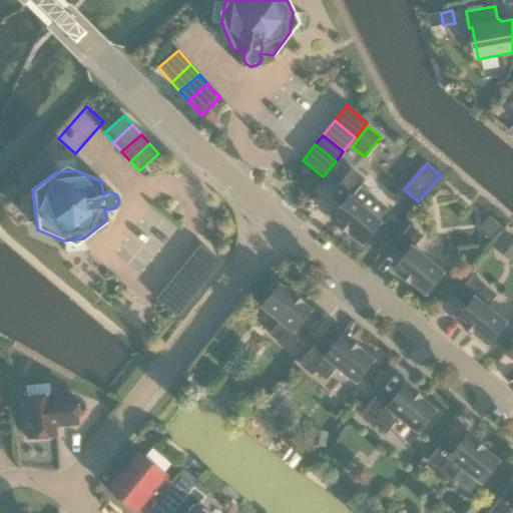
[(363,180),(352,170),(331,196),(342,205),(331,218),(338,224),(338,225),(347,233),(348,232),(365,246),(376,233),(372,229),(378,222),(348,197),(363,180)]
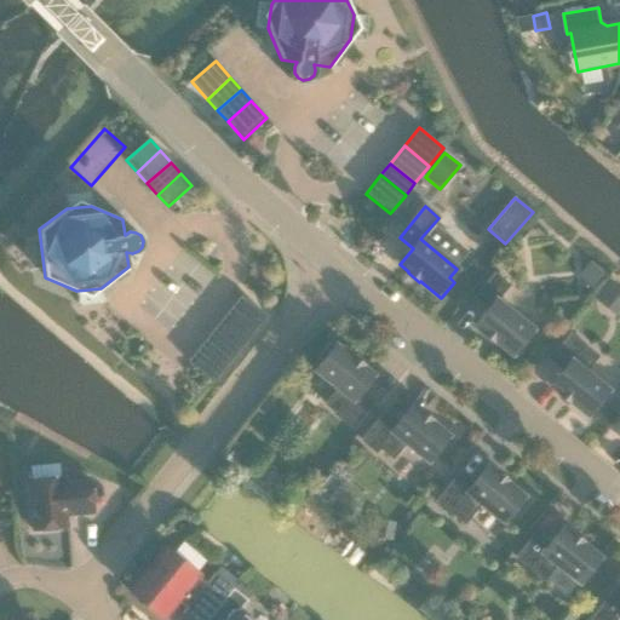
[(509,285),(494,274),(475,298),(488,309),(475,325),(484,333),(483,334),(494,343),(495,342),(517,359),(529,343),(524,339),(533,329),(497,300),(509,285)]
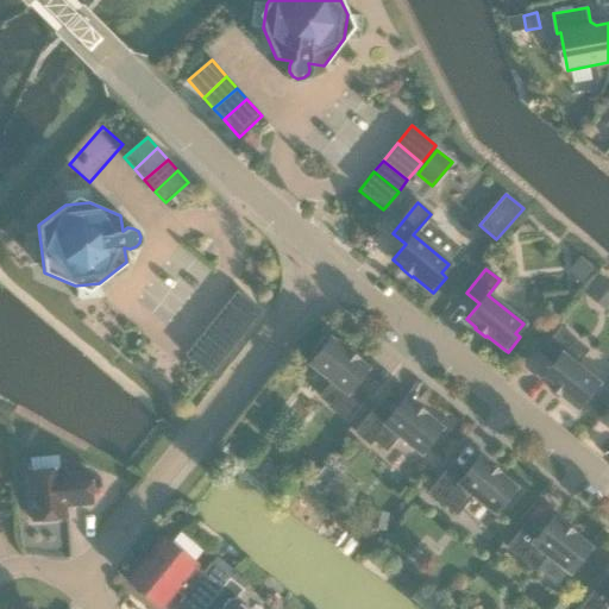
[(608,284),(598,276),(584,294),(604,311),(608,305),(608,284)]
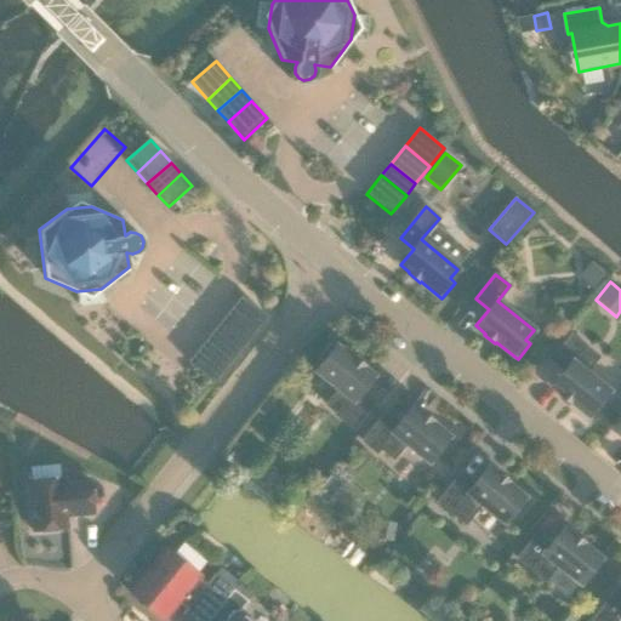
[(256,330),(267,317),(241,296),(231,309),(256,330)]
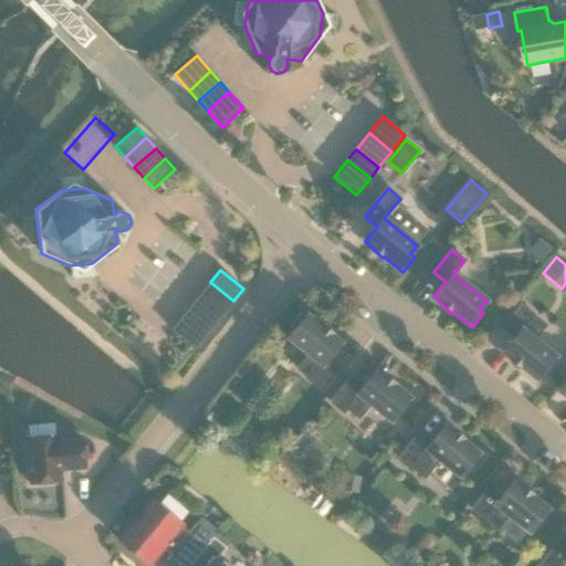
[(220,316),(233,301),(210,282),(198,297),(220,316)]
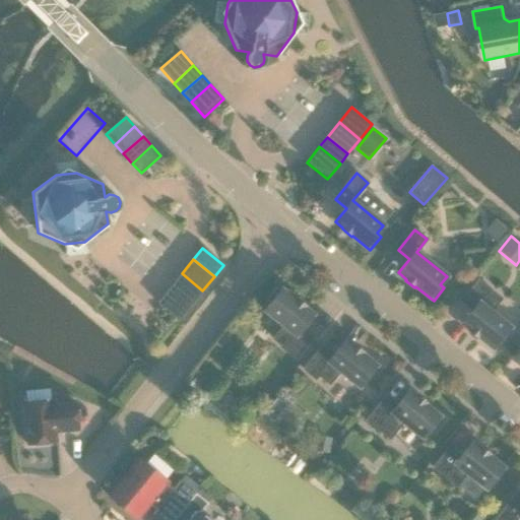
[(191,305),(202,290),(182,273),(171,287),(191,305)]
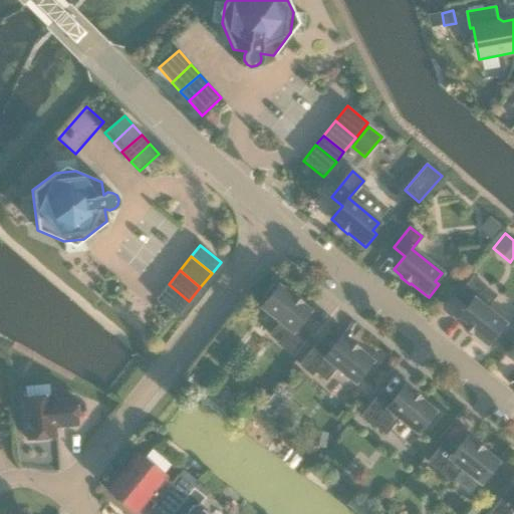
[(495,295),(473,277),(456,297),(467,306),(456,320),(464,326),(463,327),(473,334),(473,333),(491,347),(502,334),(498,331),(504,323),(485,308),(495,295)]
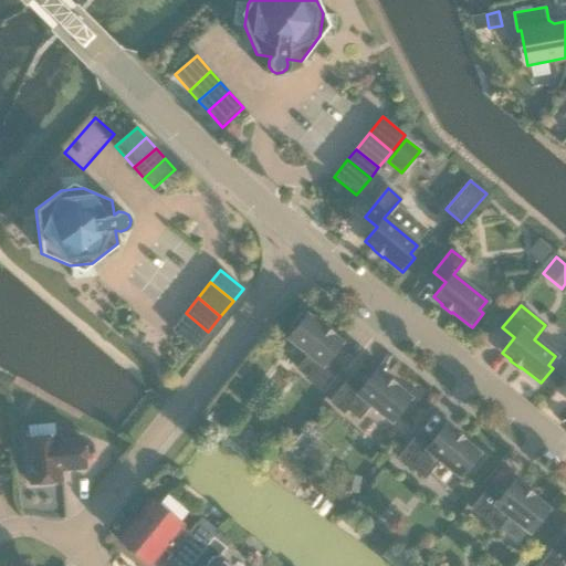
[(322,327),(302,312),(291,326),(295,329),(287,338),(308,355),(297,369),(323,389),(341,367),(328,357),(341,342),(332,335),(333,334),(323,326),(322,327)]
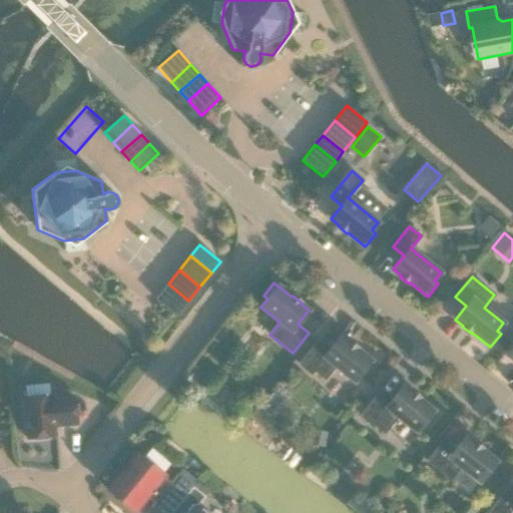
[(176,316),(188,301),(168,284),(155,300),(176,316)]
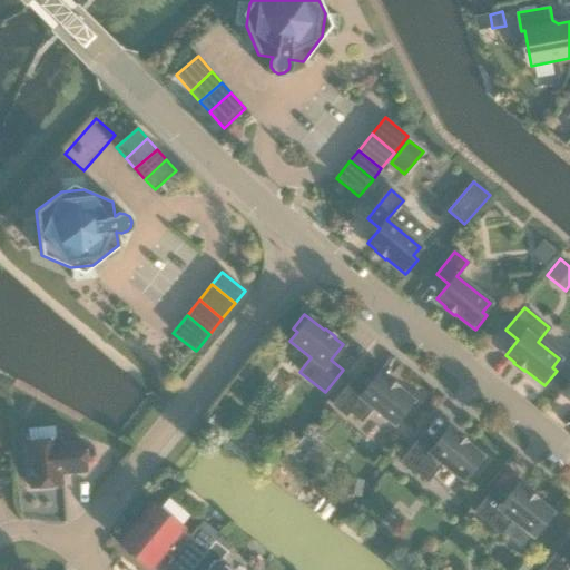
[(386,380),(379,373),(366,387),(354,379),(333,405),(345,415),(349,411),(361,421),(372,406),(393,424),(400,415),(404,419),(416,404),(396,387),(397,386),(387,379),(386,380)]
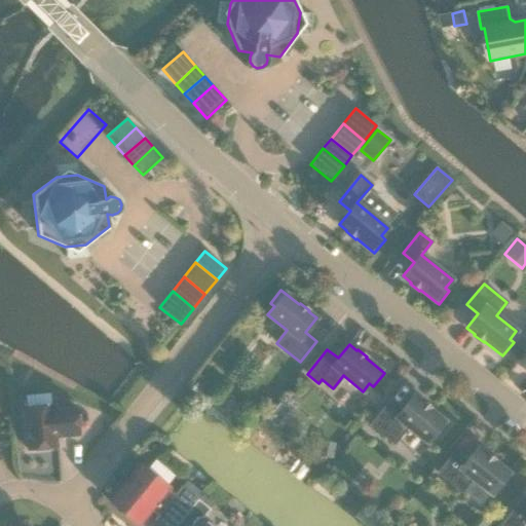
[(415,389),(427,378),(417,368),(406,379),(415,389)]
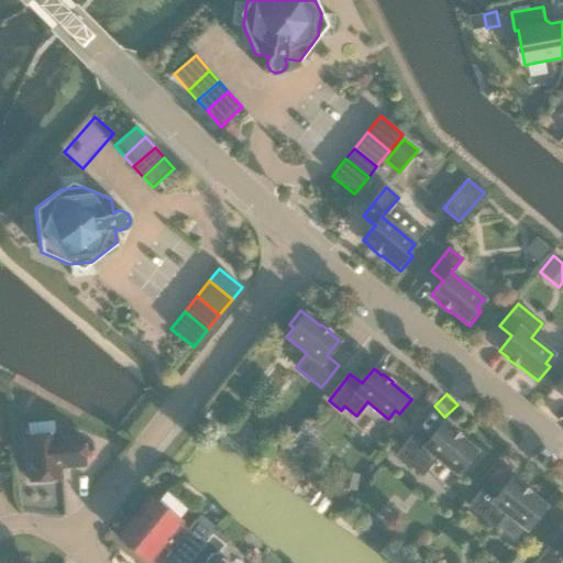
[(451,430),(442,423),(430,439),(418,429),(397,455),(422,475),(437,457),(457,474),(464,465),(468,468),(481,454),(461,439),(462,438),(451,429),(451,430)]
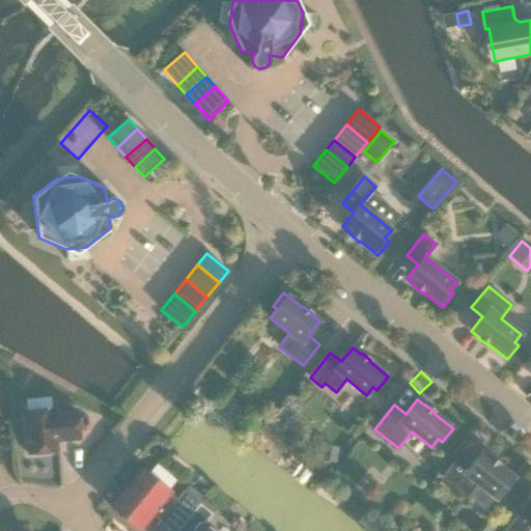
[(78,412),(55,414),(55,409),(24,412),(28,454),(58,451),(57,442),(80,440),(78,412)]
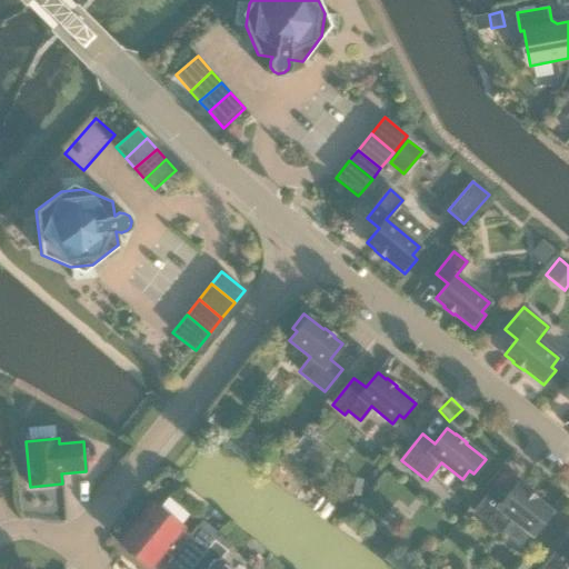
[(360,497),(362,479),(348,477),(345,493),(360,497)]
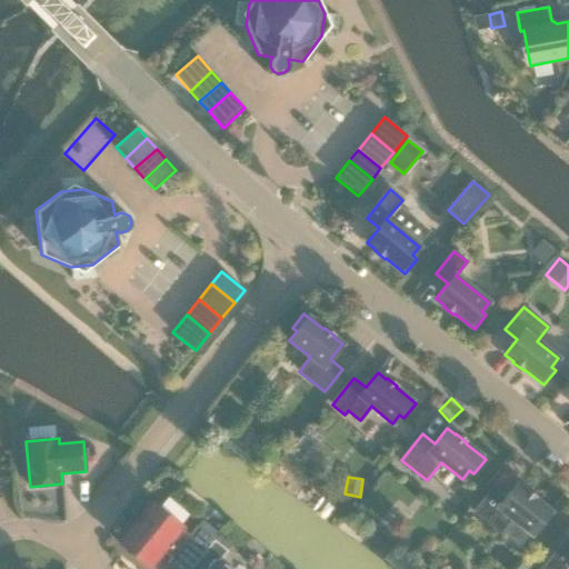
[(525,490),(516,483),(505,499),(492,489),(473,511),(499,531),(510,518),(531,535),(538,526),(542,529),(555,515),(535,499),(536,498),(526,489),(525,490)]
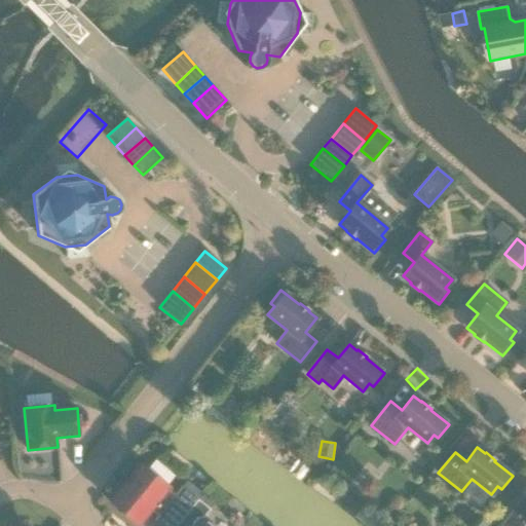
[(175,494),(167,488),(168,487),(142,464),(111,503),(138,525),(150,510),(157,516),(154,520),(161,525),(176,525),(179,522),(197,499),(181,486),(175,494)]
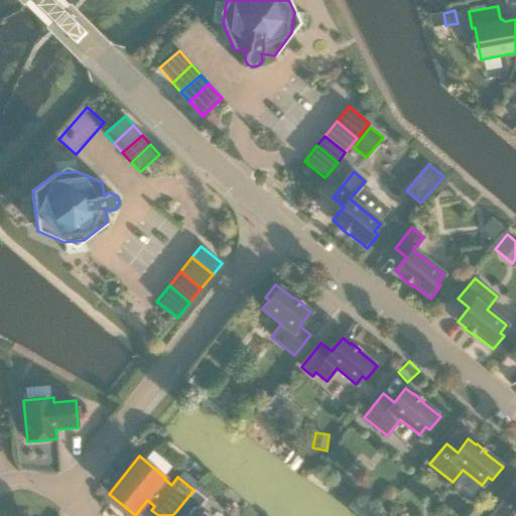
[(194,490),(175,512),(180,515),(206,515),(198,509),(206,500),(194,490)]
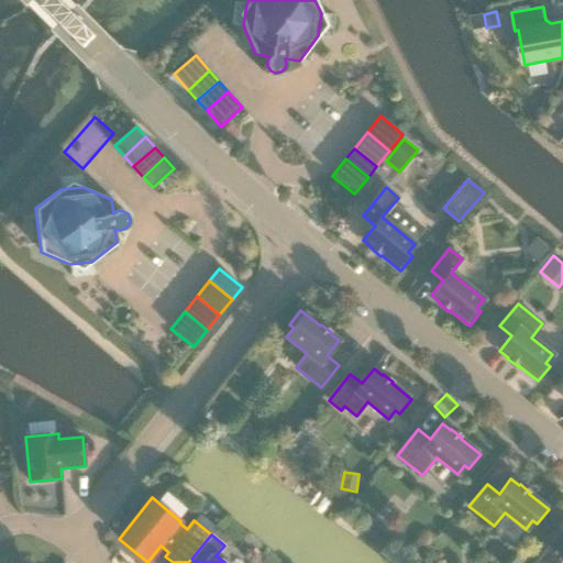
[(562,562),(562,545),(555,540),(536,562),(562,562)]
